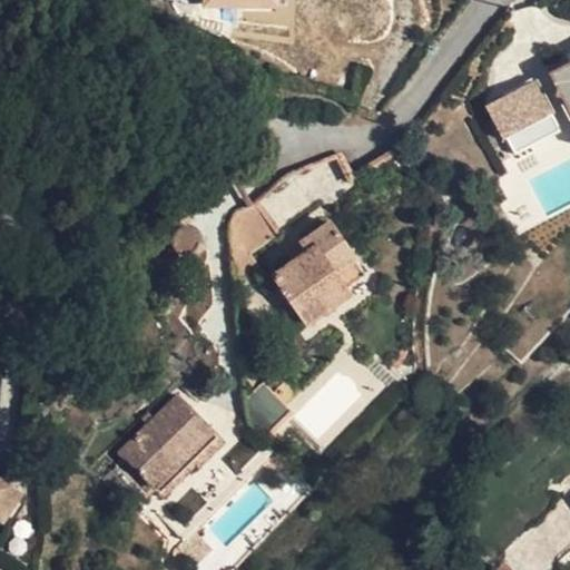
[(569,111),(569,61),(549,72),(564,101),(569,111)]
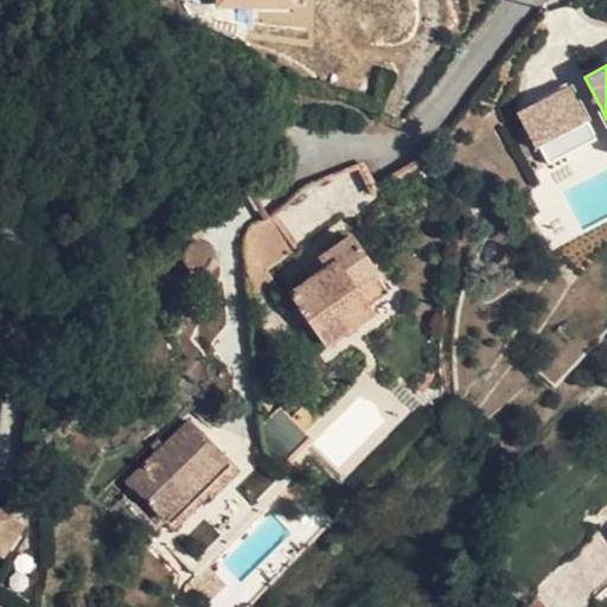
[(586,116),(601,108),(585,77),(568,87),(586,116)]
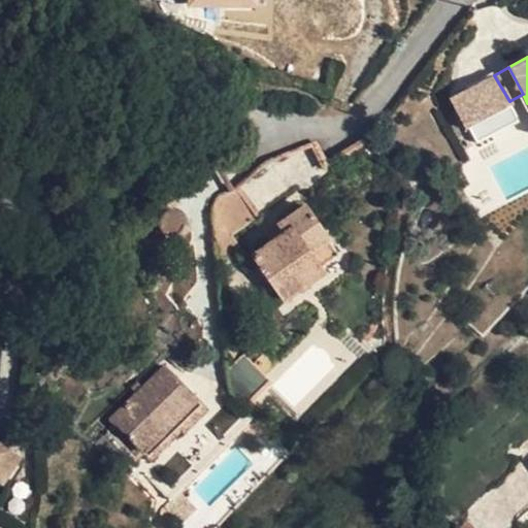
[(477,141),(491,135),(484,120),(510,105),(509,101),(494,75),(454,96),(477,141)]
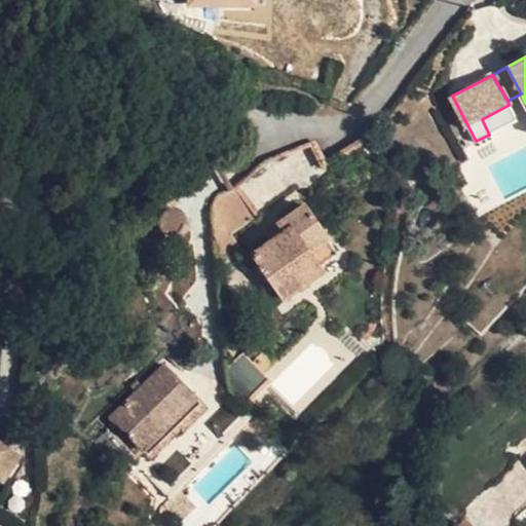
[(517,119),(509,105),(482,119),(489,135),(517,119)]
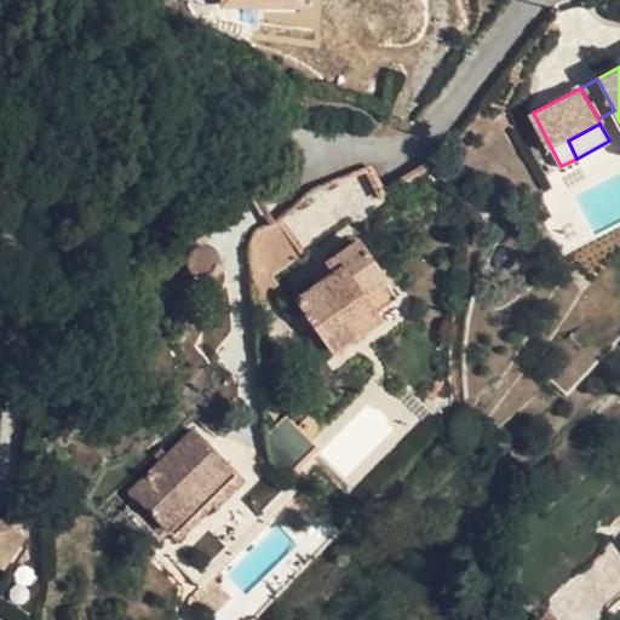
[(213,199),(204,193),(182,234),(173,254),(176,256),(191,254),(197,251),(205,251),(225,208),(213,199)]
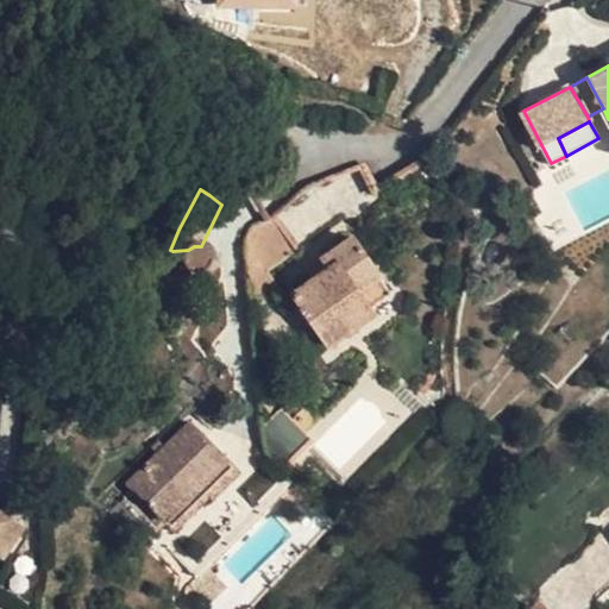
[(358,294),(378,280),(349,236),(318,258),(327,270),(292,294),(328,345),(372,315),(369,307),(358,294)]
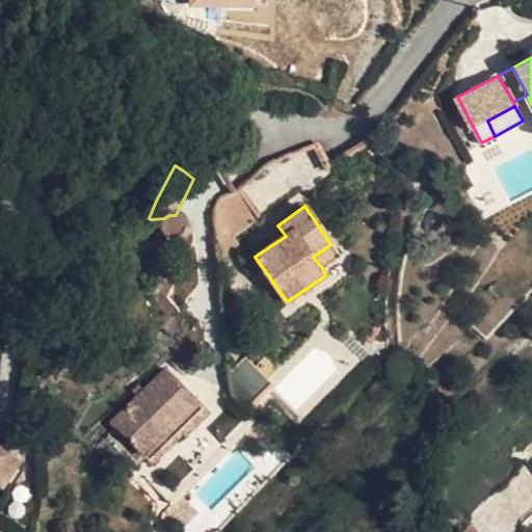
[(340,257),(330,244),(313,257),(322,268),(340,257)]
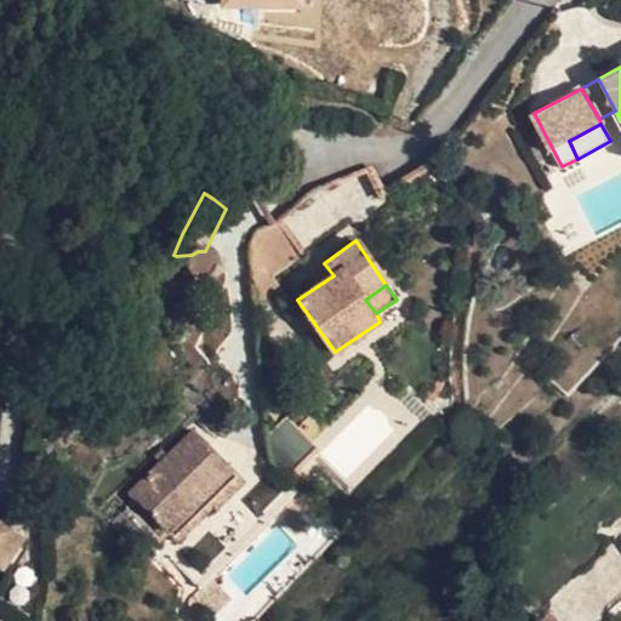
[(208,493),(232,473),(194,432),(132,493),(167,531),(188,513),(198,524),(217,505),(208,493)]
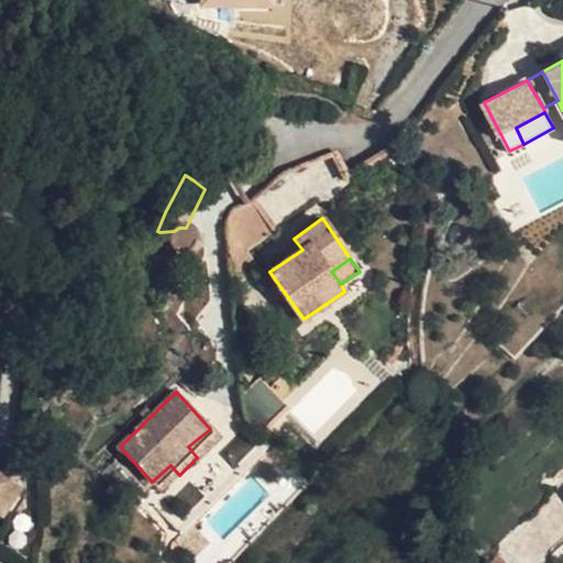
[(399,422),(410,408),(400,399),(389,415),(399,422)]
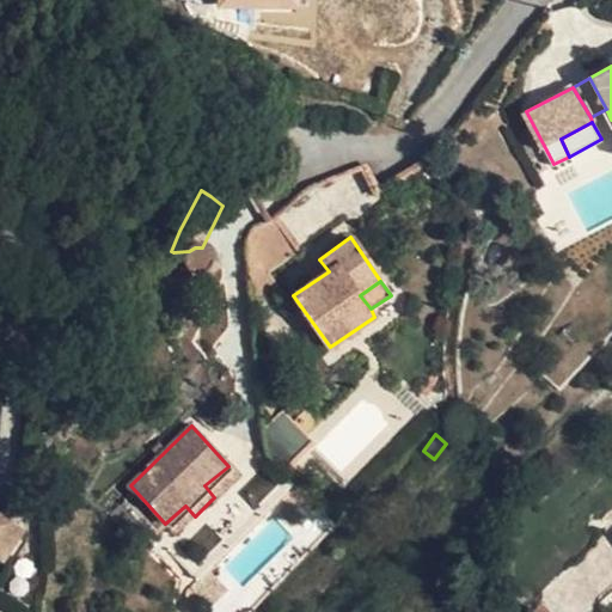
[(238,476),(228,466),(204,485),(214,497),(238,476)]
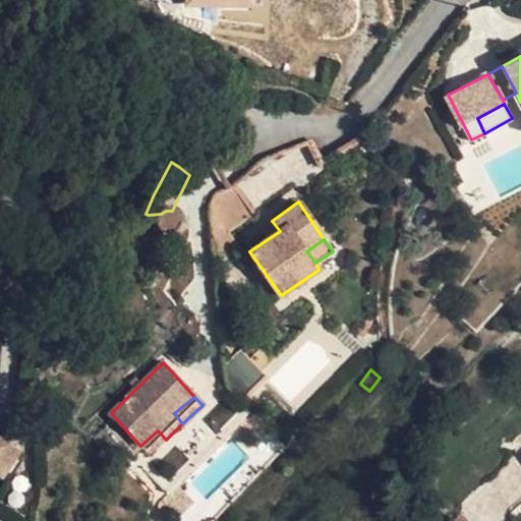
[(257,426),(251,420),(242,428),(248,435),(257,426)]
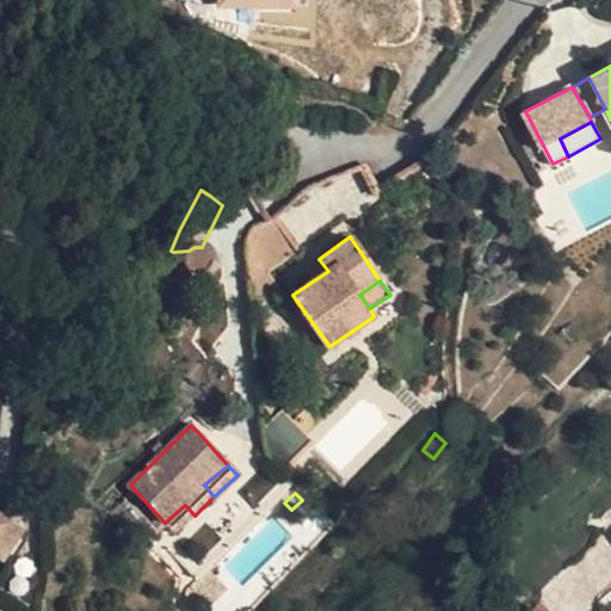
[(13,501),(4,514),(0,511),(0,556),(4,559),(24,528),(14,522),(24,508),(13,501)]
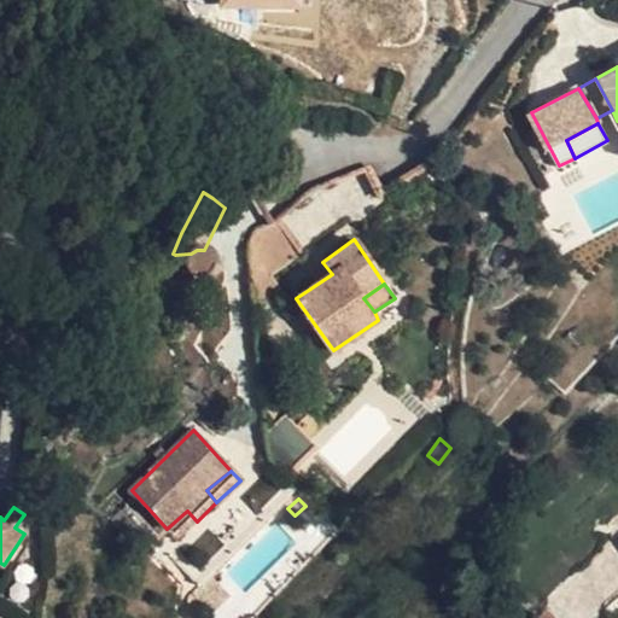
[(176,540),(197,522),(187,511),(167,529),(176,540)]
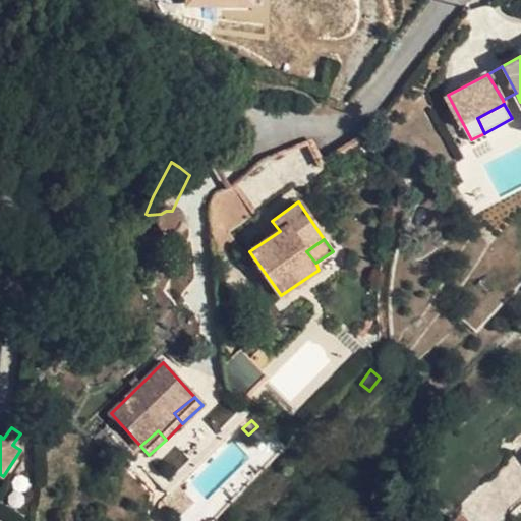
[(193,504),(180,488),(165,503),(178,519),(193,504)]
